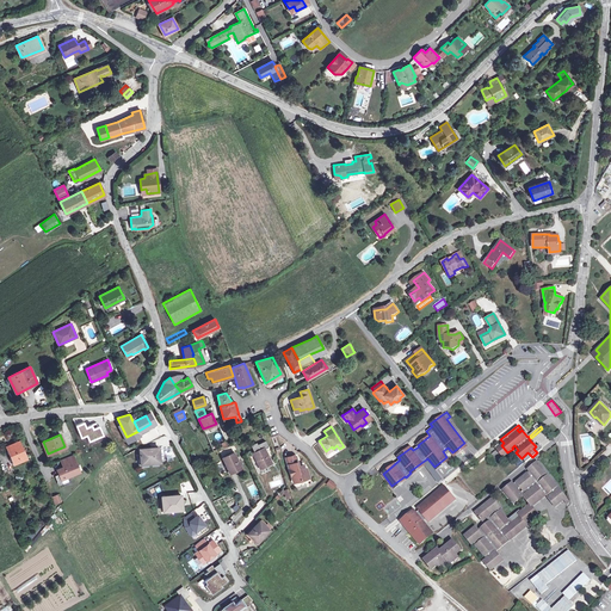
[(13,446),(7,449),(13,464),(26,458),(19,440),(12,444),(13,446)]
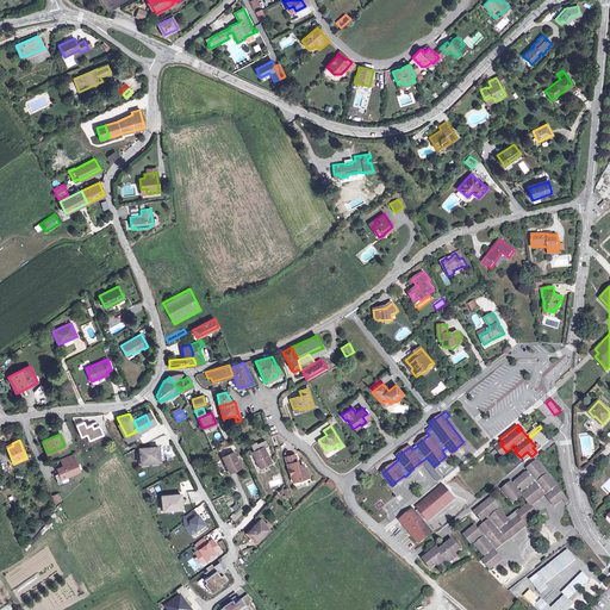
[(325,450),(318,440),(317,441),(325,453),(332,448),(331,446),(325,450)]
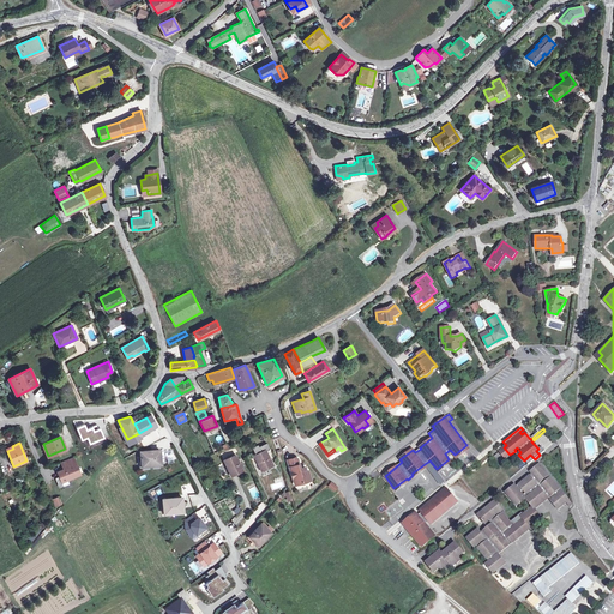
[(469,449),(467,445),(455,455),(457,458),(469,449)]
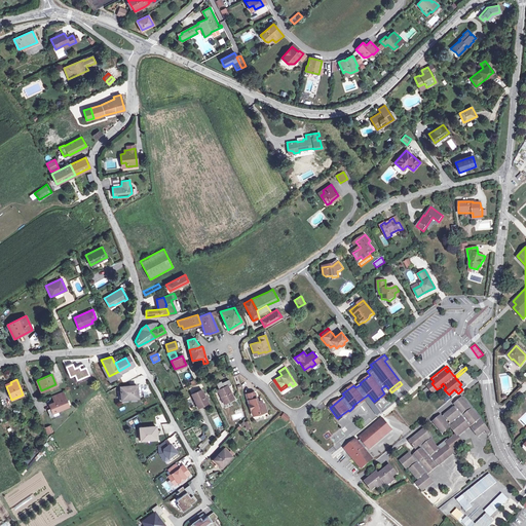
[(123,395),(124,399),(138,398),(137,385),(120,386),(120,395),(123,395)]
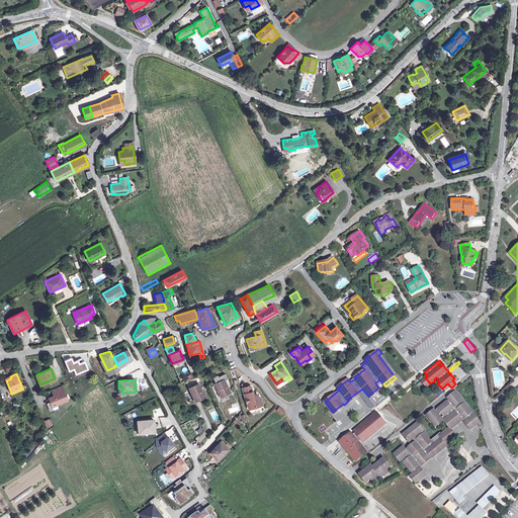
[(213,383),(221,397),(225,395),(230,393),(224,379),(213,383)]
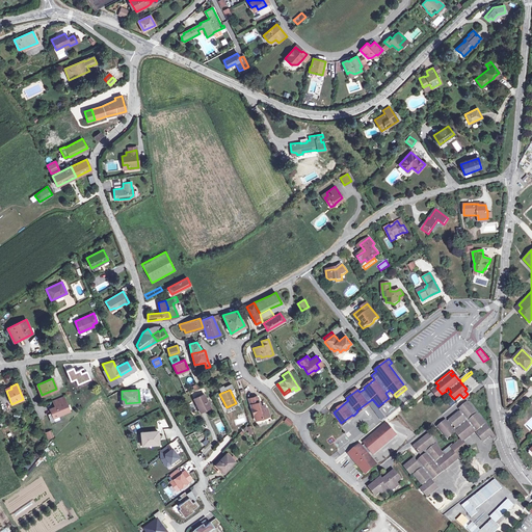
[(210,407),(204,394),(193,399),(201,413),(210,407)]
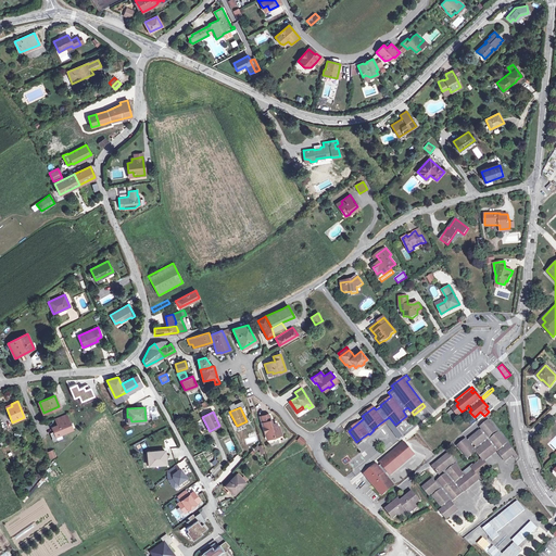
[(270,424),(268,415),(267,414),(260,416),(266,438),(280,433),(278,426),(276,427),(275,422),(270,424)]
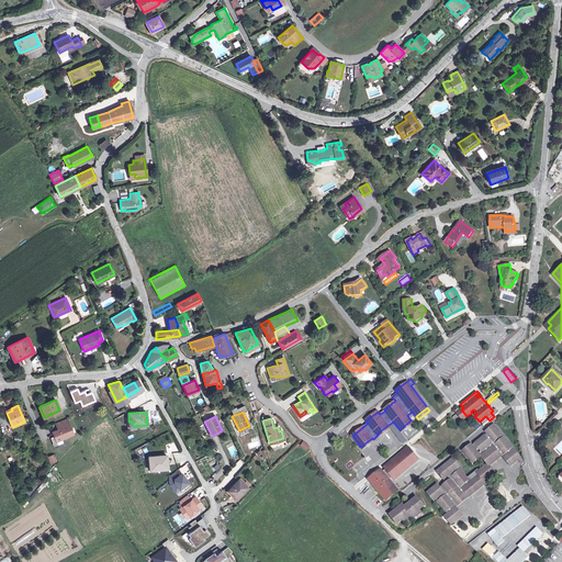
[(56,424),(58,429),(69,425),(69,424),(65,425),(63,420),(56,424)]
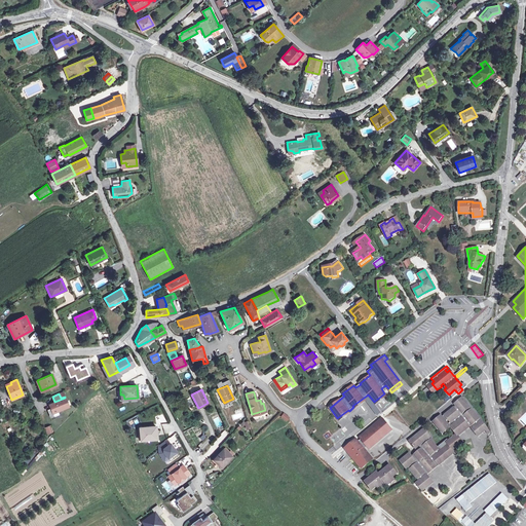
[(386,396),(384,393),(374,402),(376,404),(386,396)]
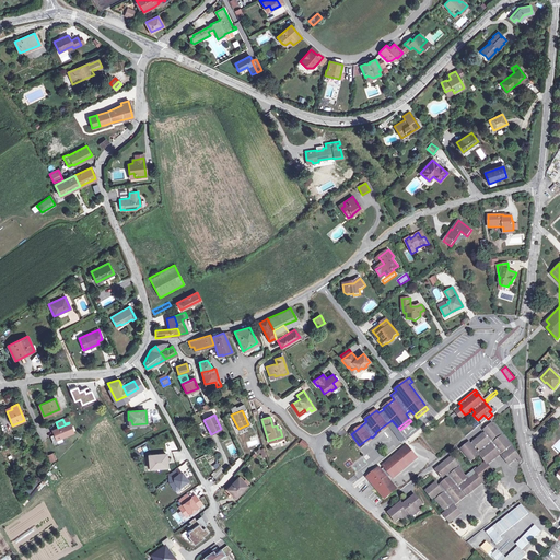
[(406,440),(391,421),(387,423),(403,442),(406,440)]
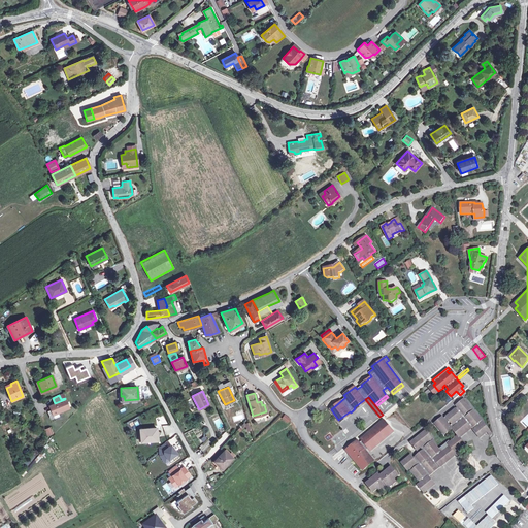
[(55,403),(48,405),(51,409),(53,414),(58,411),(68,407),(65,399),(55,403)]
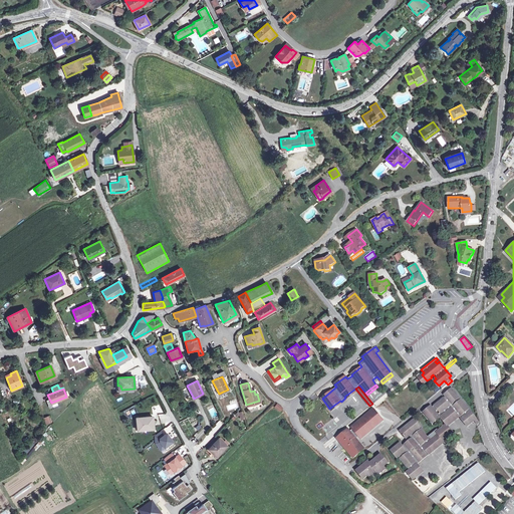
[(357,392),(355,389),(344,397),(345,398),(346,400),(357,392)]
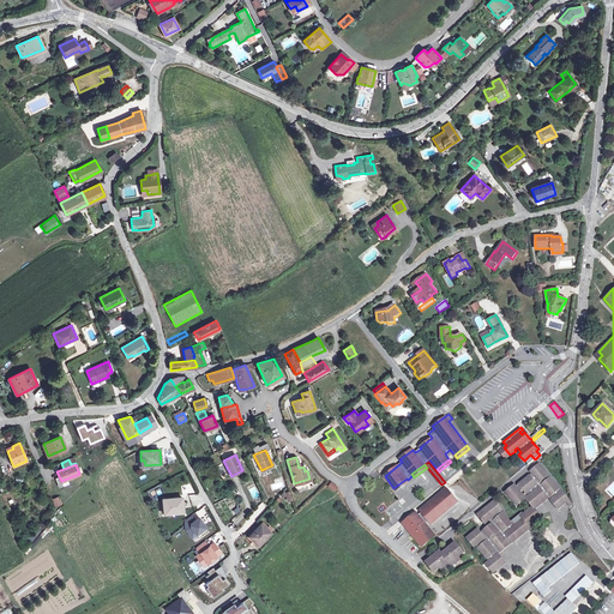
[(481,533),(477,529),(467,537),(474,547),(476,546),(489,561),(486,564),(493,573),(506,563),(499,554),(530,528),(529,525),(541,516),(535,509),(548,498),(558,509),(566,503),(570,506),(572,504),(540,464),(530,471),(533,474),(530,475),(518,485),(519,485),(517,487),(515,485),(505,492),(517,506),(525,498),(533,506),(523,515),(522,512),(512,521),(511,522),(503,513),(501,511),(503,510),(495,500),(477,515),(485,523),(489,521),(492,523),(483,530),(481,533)]
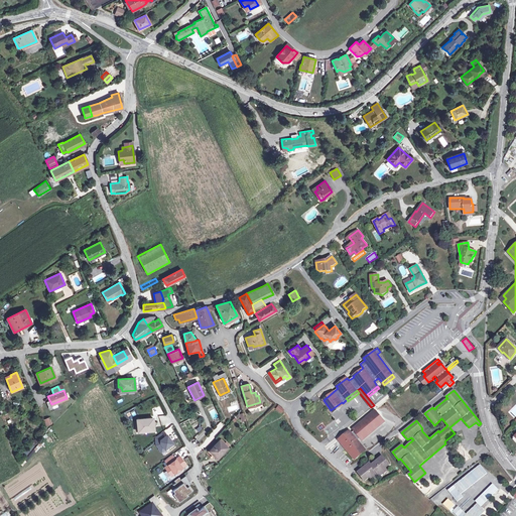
[(49,400),(46,402),(49,409),(57,406),(56,402),(51,404),(49,400)]
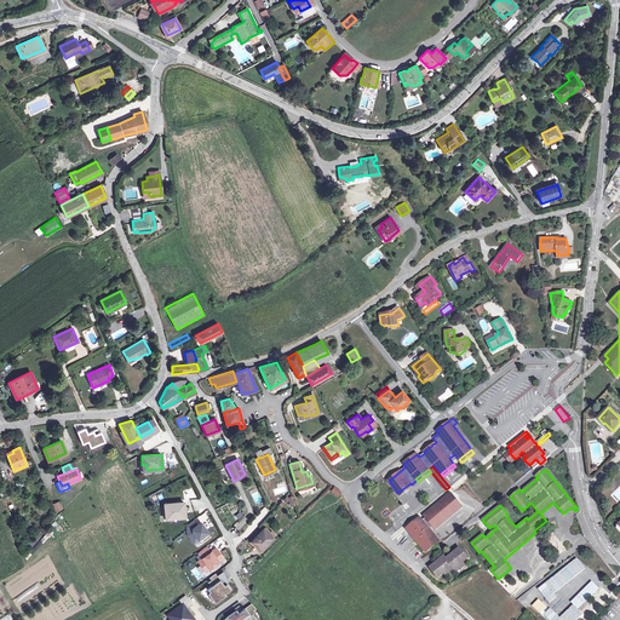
[(412,484),(411,483),(397,493),(400,495),(413,486),(412,484)]
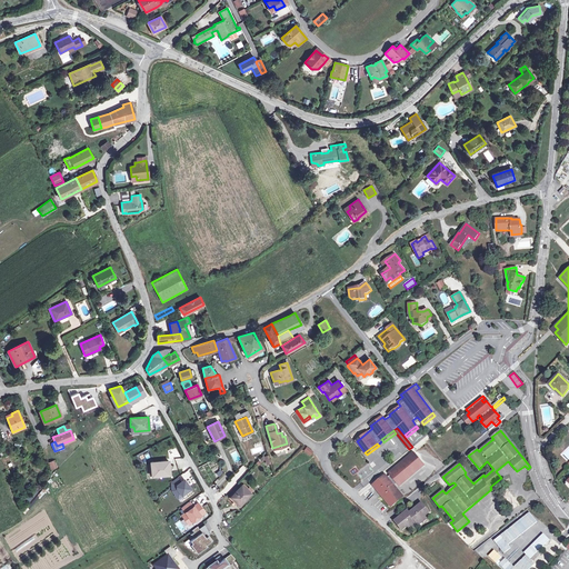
[(412,455),(407,459),(416,469),(417,470),(422,466),(412,455)]
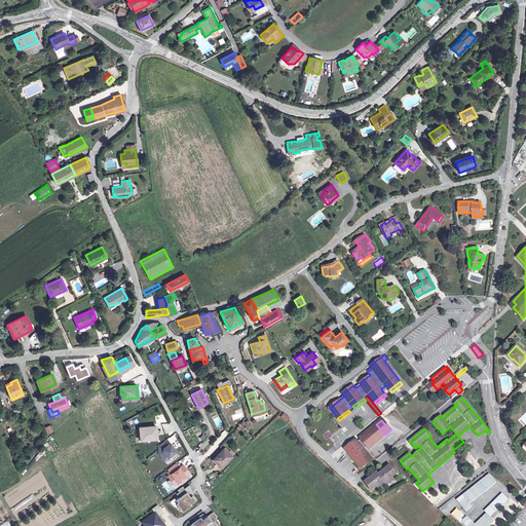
[(43,427),(46,435),(52,431),(49,424),(43,427)]
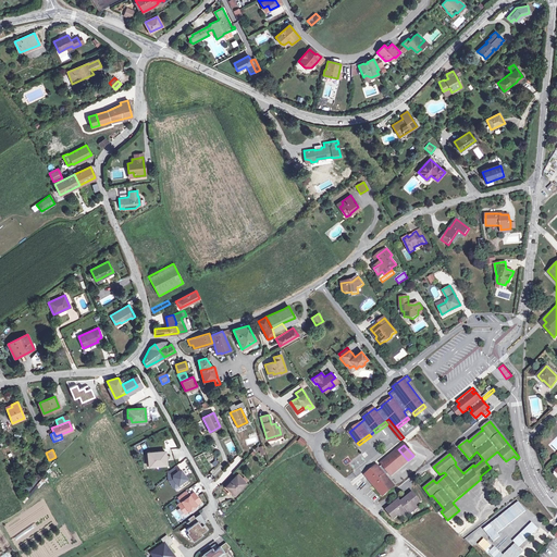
[(366,474),(383,495),(394,486),(387,478),(385,475),(390,472),(391,473),(407,459),(398,449),(382,463),(383,465),(379,468),(376,466),(366,474)]
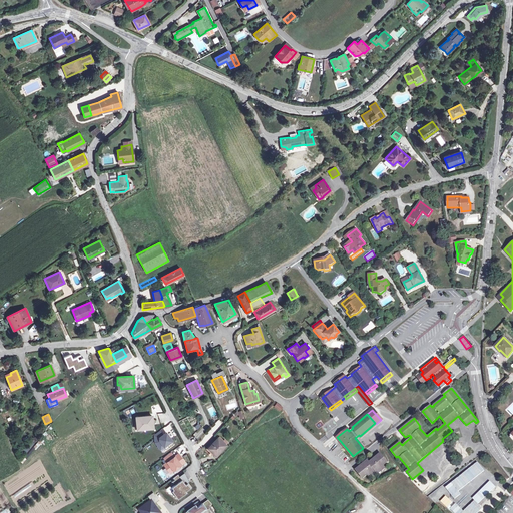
[(137,429),(150,428),(149,424),(152,423),(152,415),(135,417),(136,426),(137,429)]
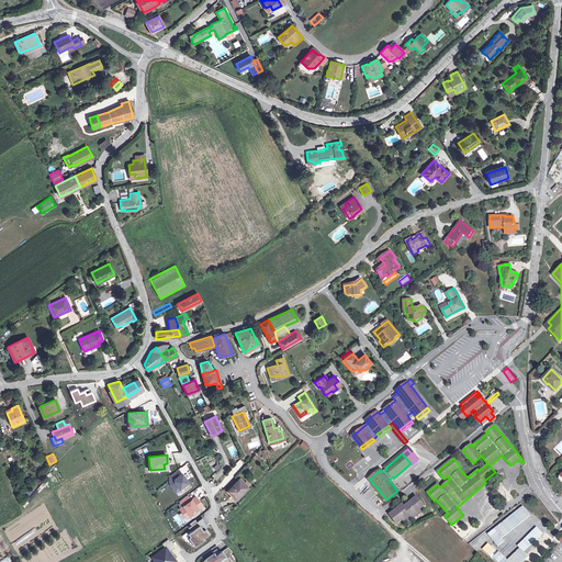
[(175,472),(168,476),(169,483),(177,496),(191,486),(180,473),(177,476),(175,472)]
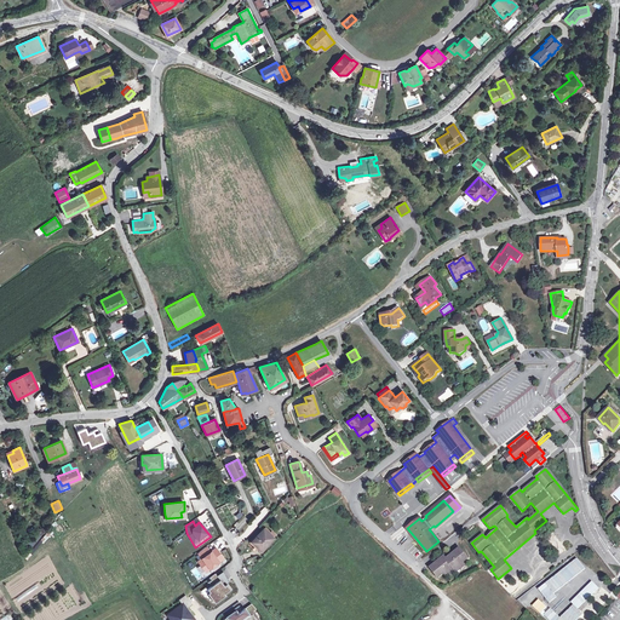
[(263,528),(252,541),(257,546),(262,550),(273,538),(269,534),(269,533),(264,529),(263,528)]
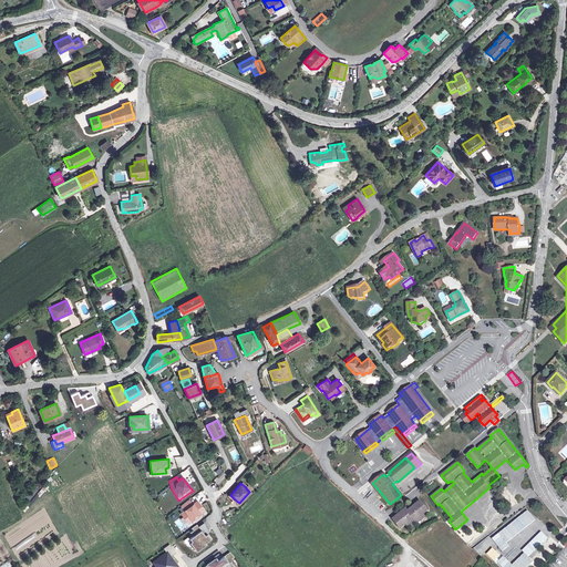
[(37,490),(34,487),(26,498),(28,501),(37,490)]
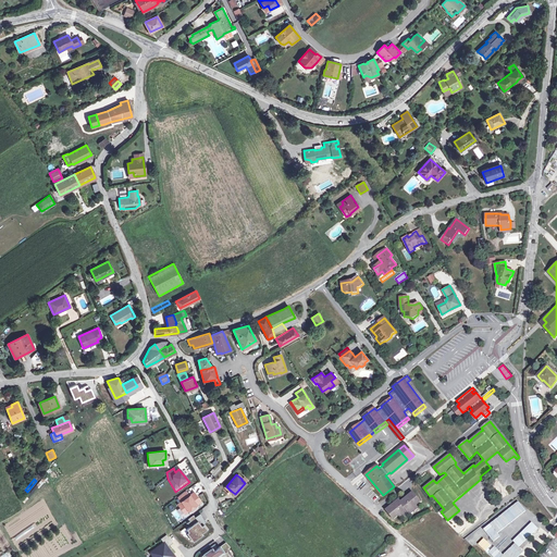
[(231,491),(226,486),(224,489),(233,496),(235,494),(231,491)]
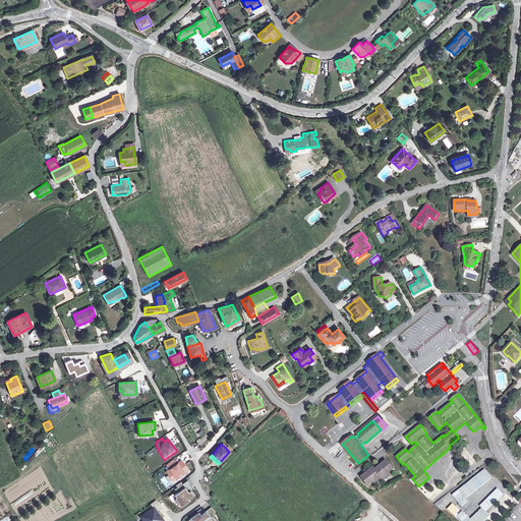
[(173,459),(166,464),(169,469),(166,471),(172,480),(187,469),(181,460),(176,463),(173,459)]
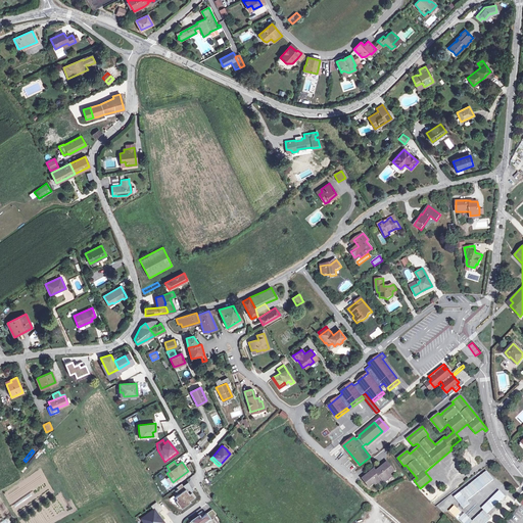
[(387,462),(376,471),(382,478),(383,480),(384,481),(389,477),(388,476),(394,471),(387,462)]
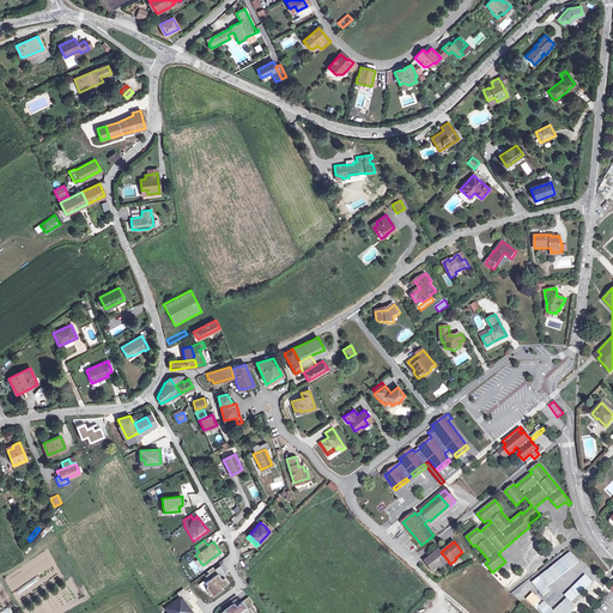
[(442,566),(448,560),(441,552),(438,550),(425,560),(434,571),(441,565),(442,566)]
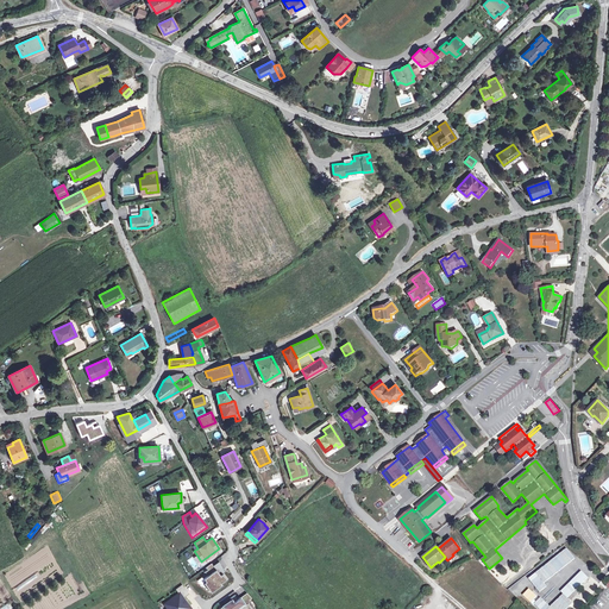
[(211,563),(206,566),(207,570),(205,571),(207,575),(202,578),(205,581),(202,582),(209,591),(220,583),(219,582),(225,578),(221,573),(224,572),(218,562),(213,566),(211,563)]
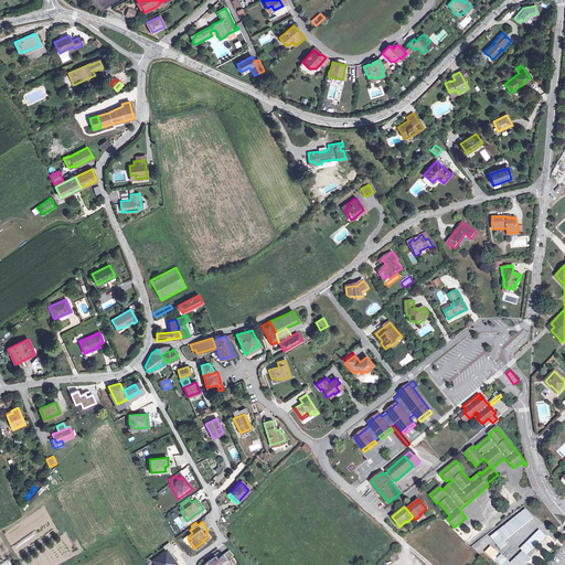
[(491,541),(484,548),(501,564),(509,556),(491,541)]
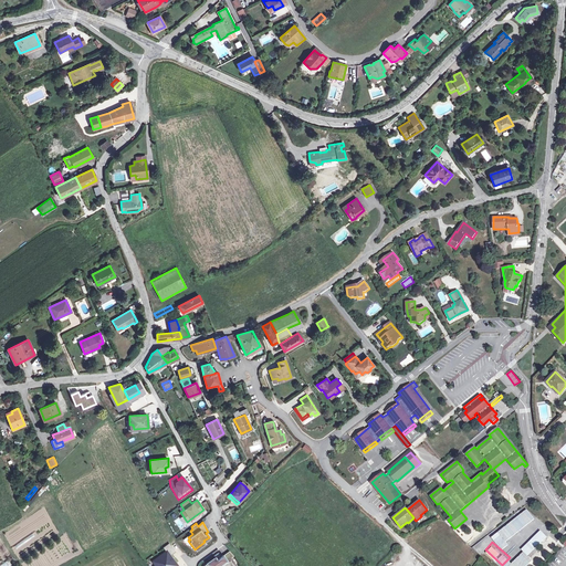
[(167,551),(153,561),(156,565),(176,565),(177,565),(169,554),(173,551),(168,545),(165,547),(167,551)]
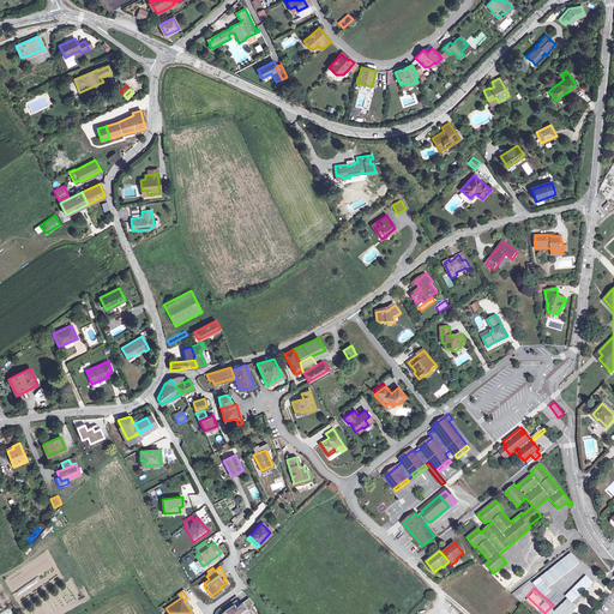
[(233,603),(222,611),(226,613),(234,613),(239,612),(240,613),(244,613),(247,612),(248,613),(250,613),(254,612),(250,605),(252,602),(248,597),(242,602),(241,600),(234,606),(233,603)]
